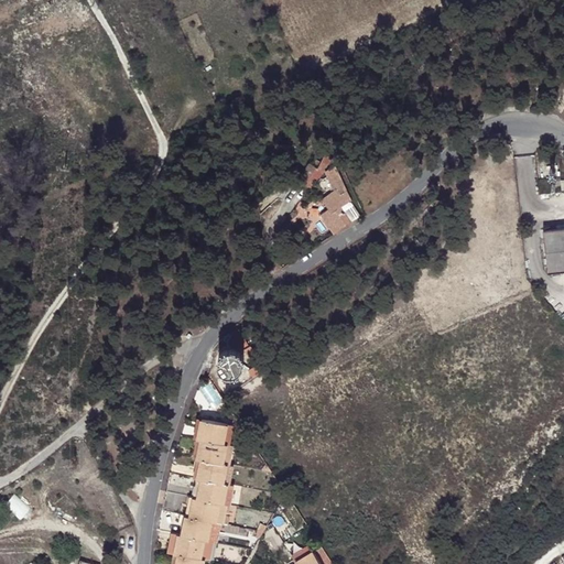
[(328,153),(322,165),(313,161),(303,177),(317,185),(335,156),(328,153)]
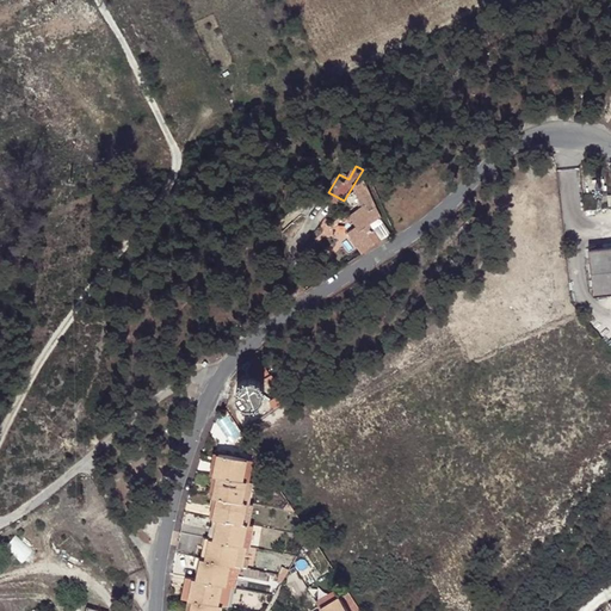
[(207,171),(193,176),(199,187),(213,183),(207,171)]
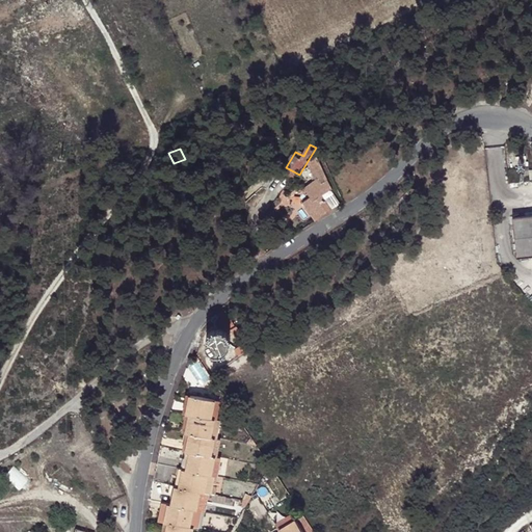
[(315,202),(323,217),(342,206),(333,191),(333,189),(328,180),(320,185),(325,194),(315,202)]
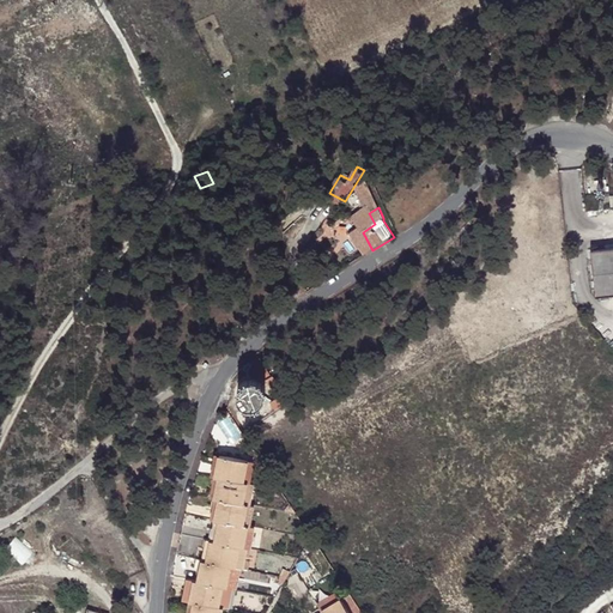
[(309,244),(299,254),(307,260),(315,249),(309,244)]
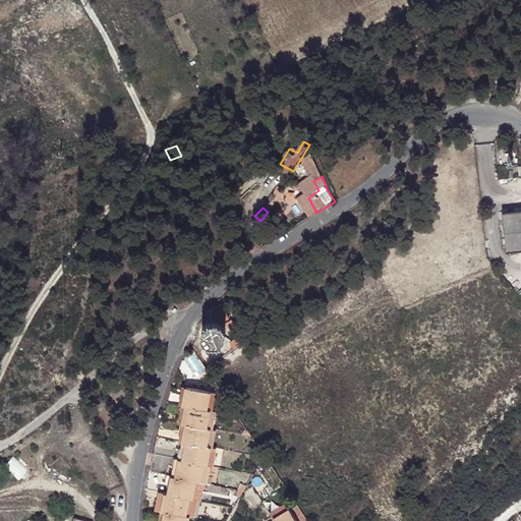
[(520,210),(501,213),(506,250),(520,248),(520,210)]
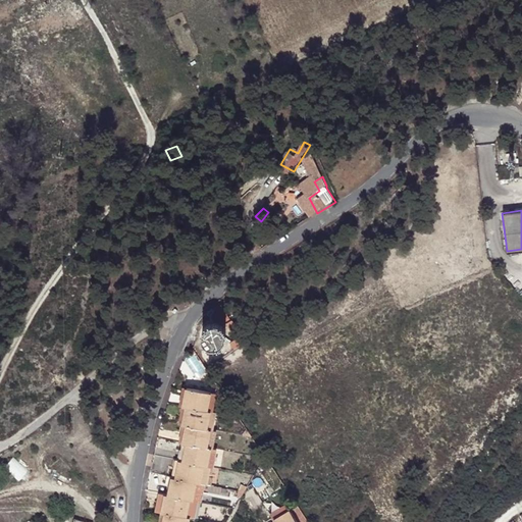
[(221,303),(216,307),(224,320),(229,317),(221,303)]
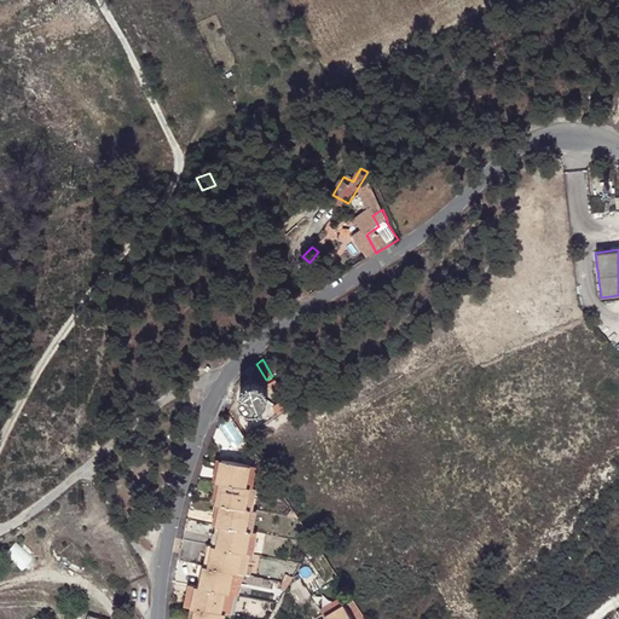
[(276,379),(268,382),(276,393),(282,389),(276,379)]
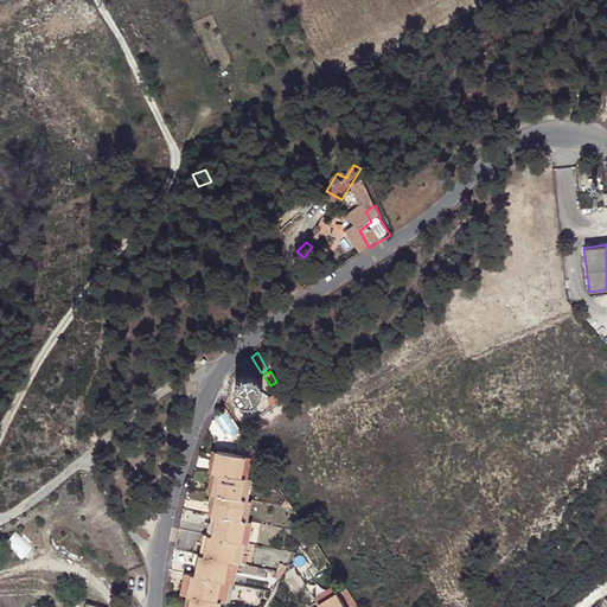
[(260,393),(261,388),(260,382),(257,379),(254,376),(248,375),(240,378),(237,383),(236,388),(236,393),(240,396),(243,400),(248,400),(254,400),(257,396),(260,393)]
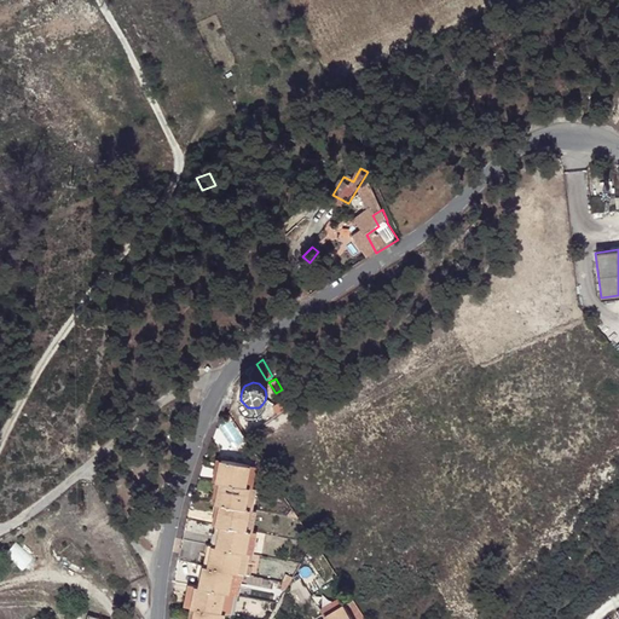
[(287,397),(273,405),(278,412),(291,405),(287,397)]
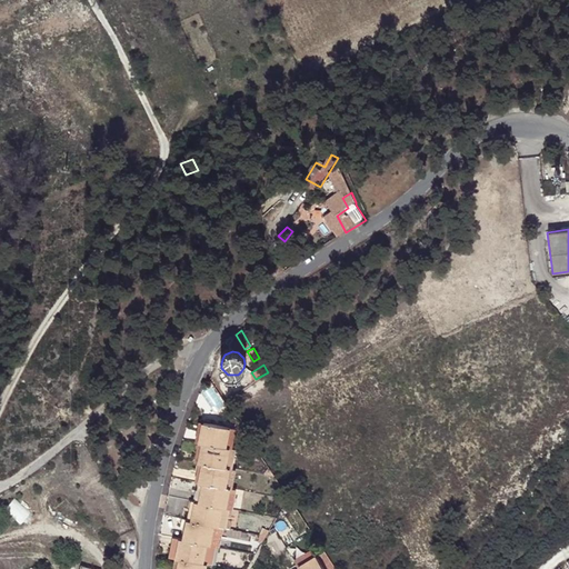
[(201,442),(205,422),(199,421),(195,441),(201,442)]
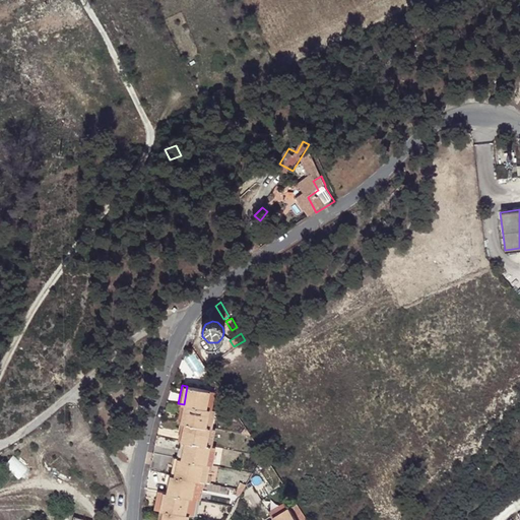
[(215,392),(187,386),(184,404),(186,405),(184,413),(182,412),(180,421),(182,423),(186,424),(183,441),(187,442),(184,459),(180,458),(178,468),(174,468),(173,476),(170,475),(168,483),(171,484),(170,494),(165,493),(161,510),(165,511),(163,519),(187,519),(188,516),(193,516),(197,499),(192,498),(195,480),(204,482),(205,482),(207,474),(209,464),(206,463),(209,446),(205,445),(208,428),(205,427),(209,409),(212,409),(215,392)]
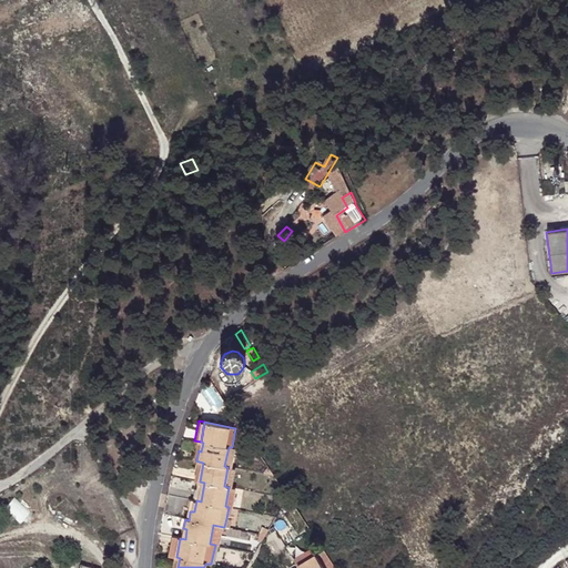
[(203,443),(201,442),(194,440),(193,450),(199,450),(201,452),(203,443)]
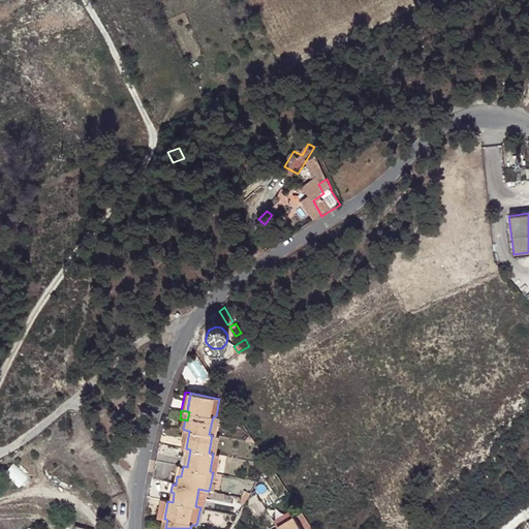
[(219,417),(216,416),(213,416),(209,434),(212,435),(216,435),(219,417)]
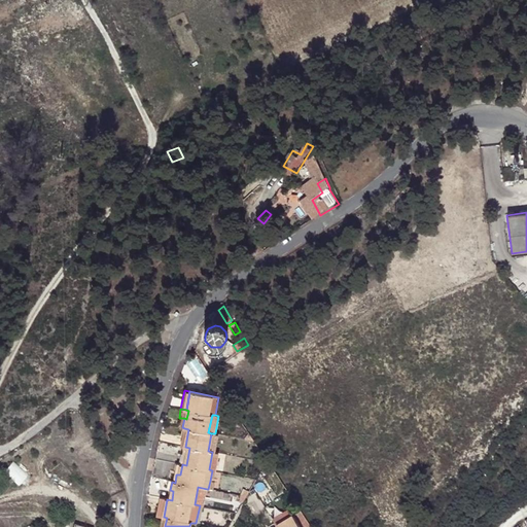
[(218,434),(215,433),(211,433),(208,451),(212,452),(215,452),(218,434)]
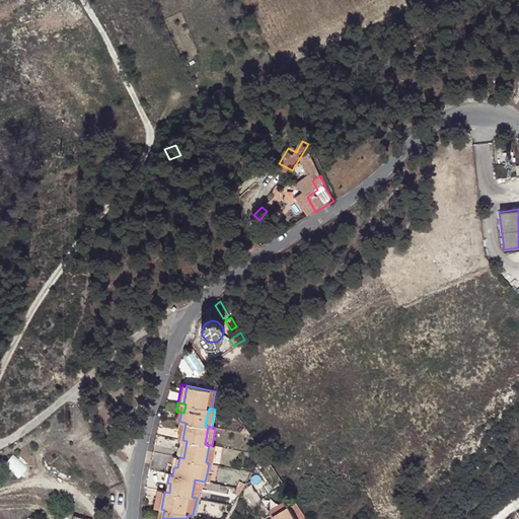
[(182,440),(181,440),(178,457),(179,457),(183,458),(187,441),(182,440)]
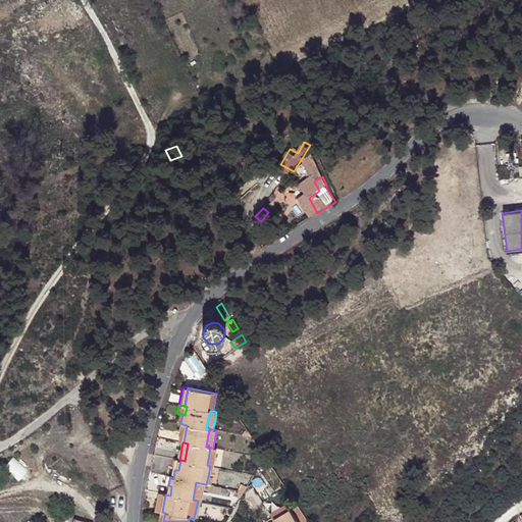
[(217,449),(213,448),(210,448),(207,465),(210,466),(213,467),(217,449)]
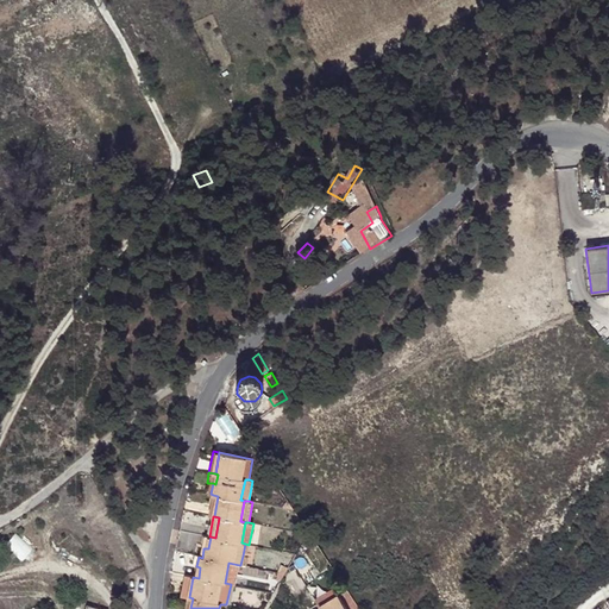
[(8,547),(27,558),(36,546),(16,534),(8,547)]
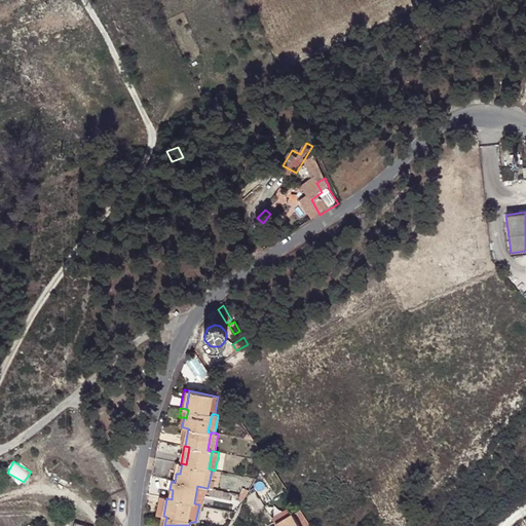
[(203,505),(207,488),(197,486),(194,503),(199,504),(203,505)]
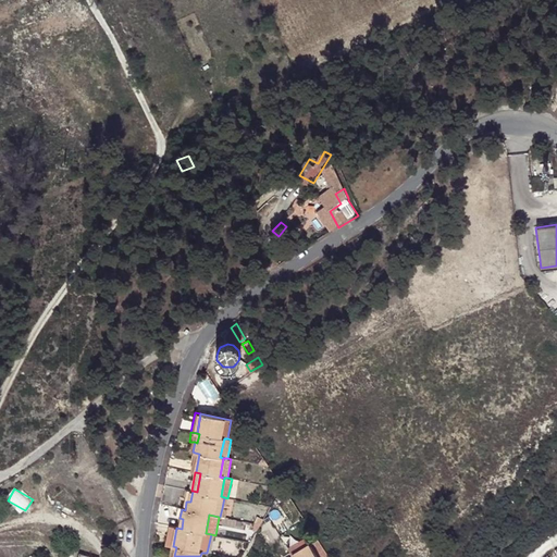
[(173,546),(176,528),(169,527),(165,545),(173,546)]
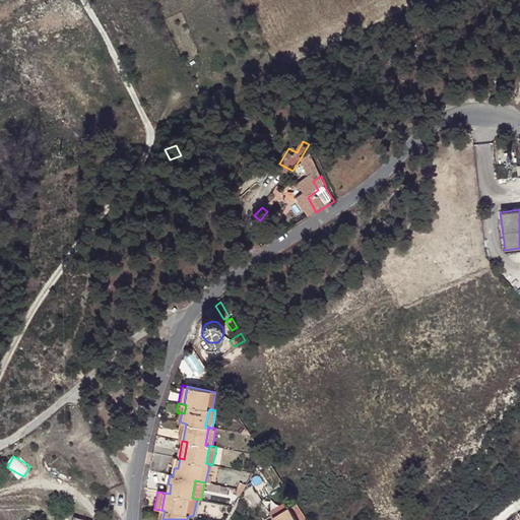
[(273,518),(288,509),(285,503),(269,512),(273,518)]
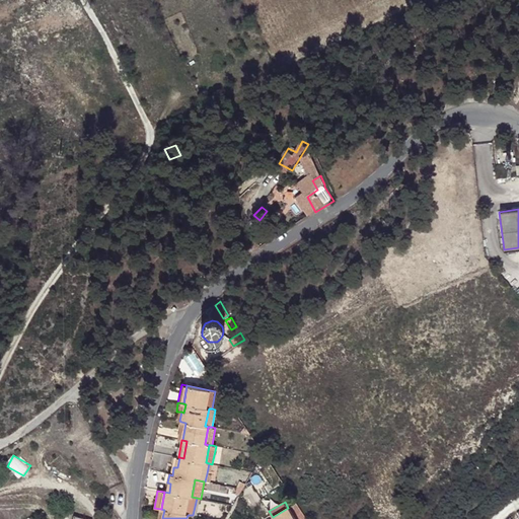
[(306,518),(295,503),(288,508),(295,518),(306,518)]
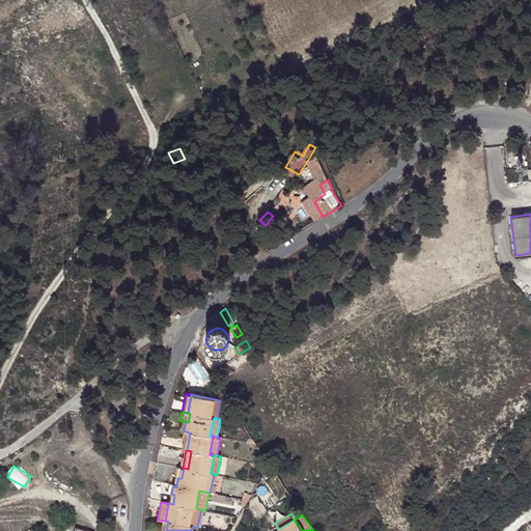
[(302,530),(295,520),(279,529),(280,530),(302,530)]
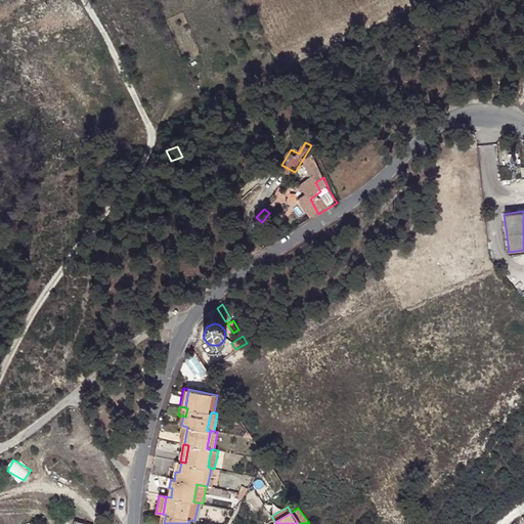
[(164,523),(166,515),(163,514),(161,523),(159,523),(158,523),(164,523)]
